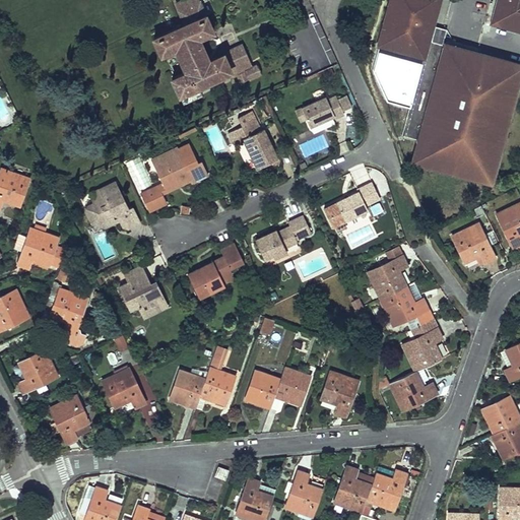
[(198,38),(212,31),(199,0),(183,0),(176,3),(184,23),(181,25),(180,23),(177,25),(177,27),(154,38),(161,54),(176,48),(186,71),(172,77),(183,104),(202,95),(198,86),(231,72),(236,69),(235,68),(249,62),(242,45),(224,53),(229,60),(225,61),(222,54),(208,60),(198,38)]
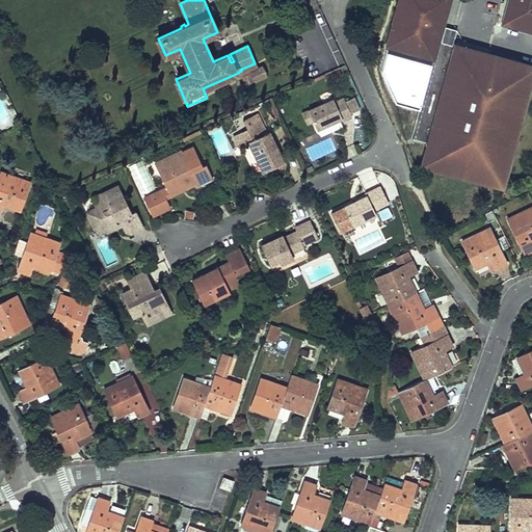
[(400,0),(389,45),(432,57),(410,137),(425,141),(425,138),(431,139),(430,142),(424,163),(502,184),(531,70),(531,67),(485,54),(456,46),(454,51),(451,50),(453,45),(451,45),(454,35),(449,34),(444,33),(442,42),(441,42),(439,47),(435,46),(440,31),(448,0),(400,0)]
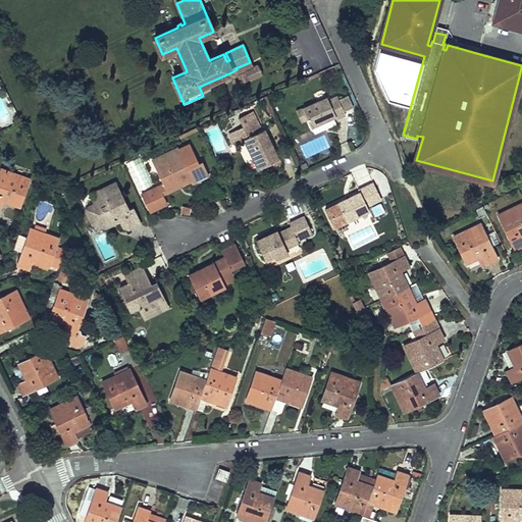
[(521,0),(500,0),(493,23),(521,31),(521,30),(521,0)]
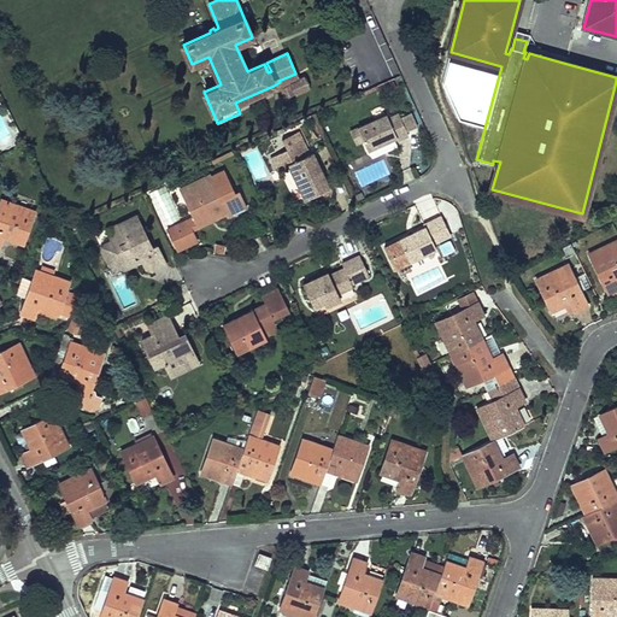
[(299,81),(295,74),(278,81),(280,82),(274,86),(277,92),(281,90),(282,89),(282,88),(299,81)]
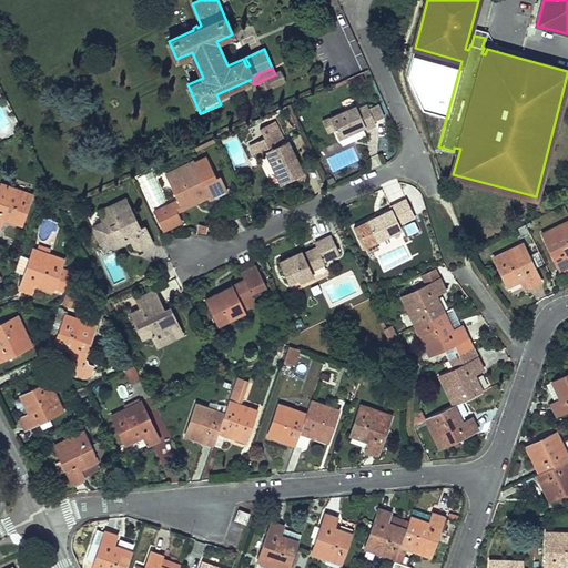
[(263,91),(286,80),(281,71),(275,74),(260,81),(260,82),(259,83),(263,91)]
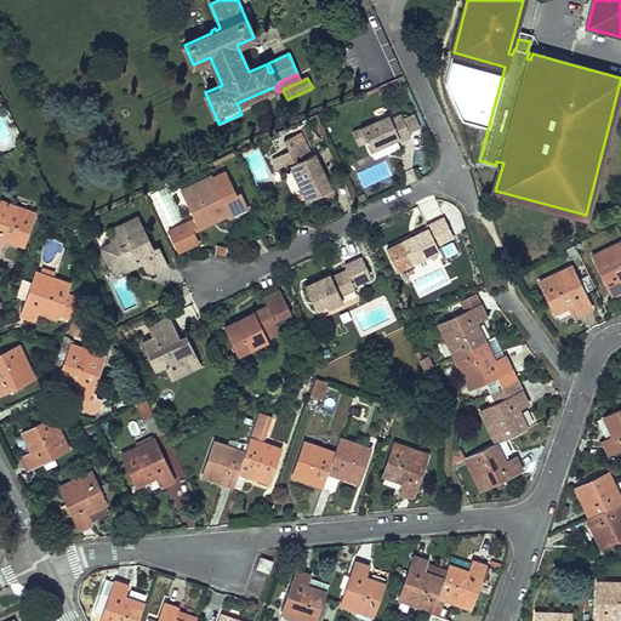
[(400,114),(391,119),(388,115),(352,132),(358,144),(365,141),(370,151),(398,138),(399,141),(410,136),(400,114)]
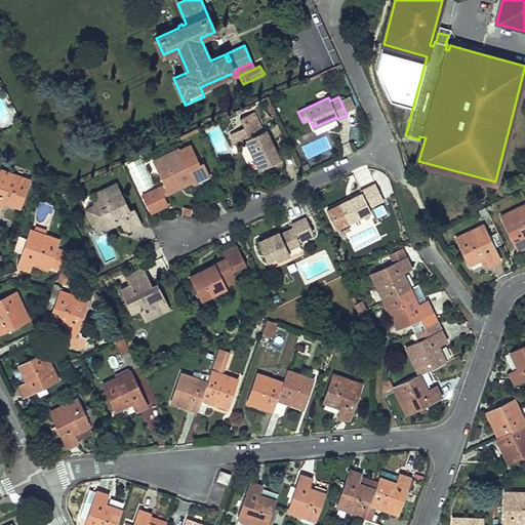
[(280,160),(266,130),(265,130),(263,131),(257,121),(253,112),(240,118),(244,127),(230,134),(235,145),(244,140),(259,170),(268,166),(280,160)]
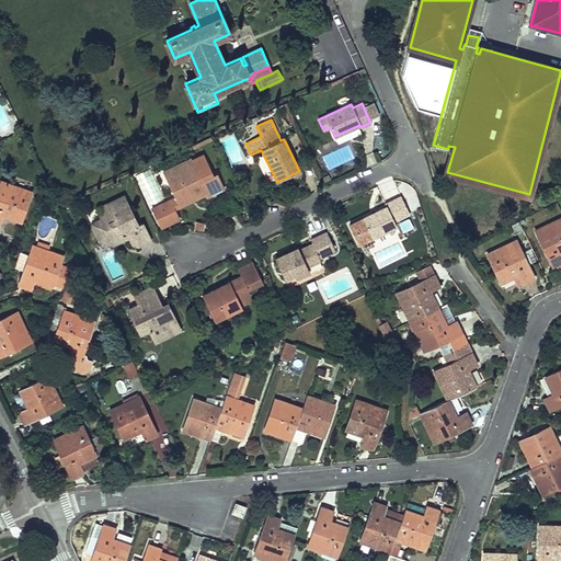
[(191,158),(163,171),(175,196),(152,208),(162,228),(180,219),(174,209),(194,199),(207,194),(208,196),(224,189),(217,173),(202,181),(191,158)]
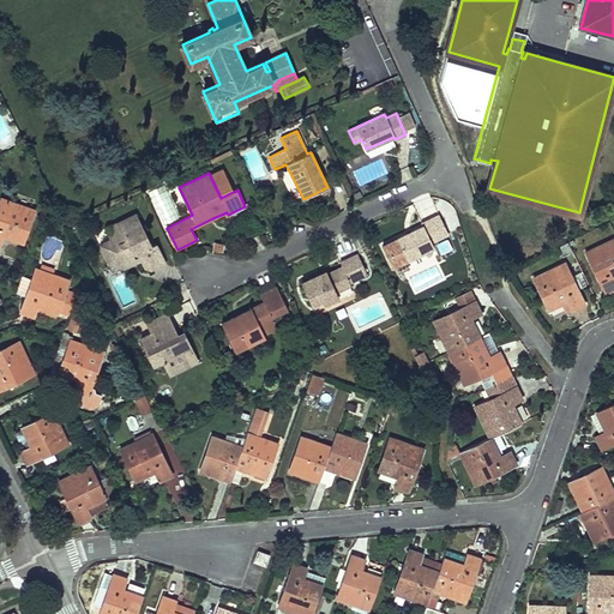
[(164,182),(148,190),(162,223),(178,216),(164,182)]
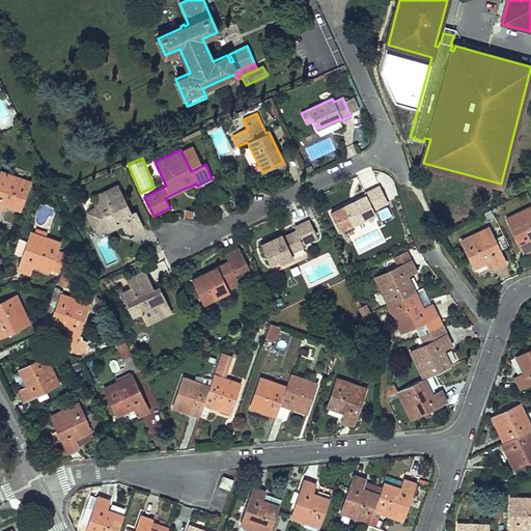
[(283,162),(271,168),(274,173),(286,167),(283,162)]
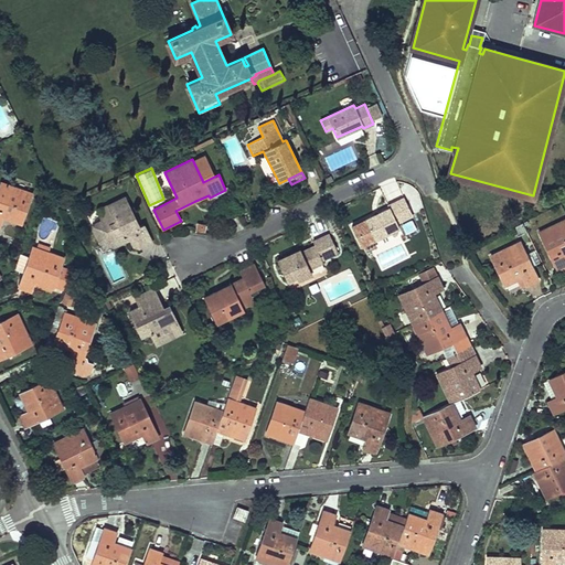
[(31,193),(17,188),(18,183),(6,179),(4,183),(1,182),(0,185),(0,221),(2,216),(21,223),(31,193)]
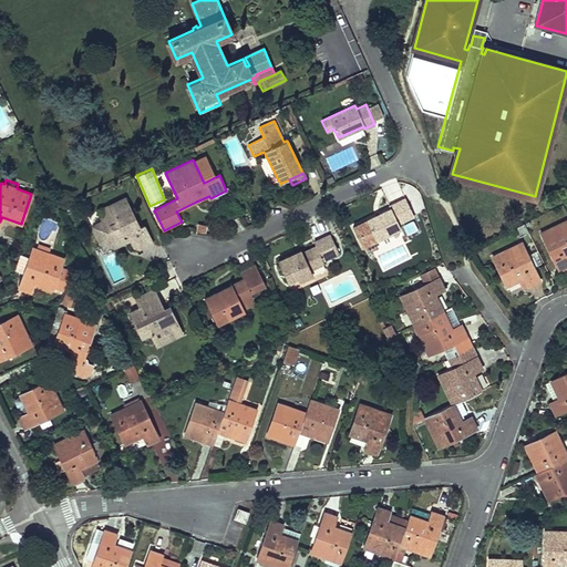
[(146,246),(152,243),(144,225),(138,227),(125,197),(101,209),(100,215),(102,220),(95,225),(93,230),(100,243),(105,245),(111,241),(113,240),(115,236),(122,234),(127,235),(134,247),(140,249),(146,246)]
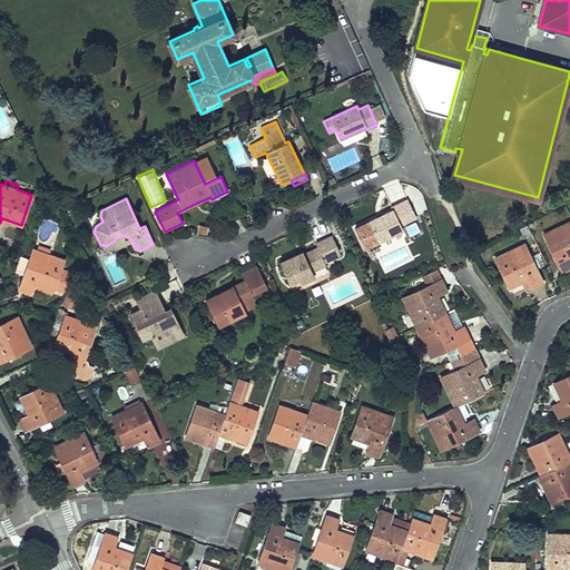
[(370,246),(377,242),(403,229),(401,225),(416,217),(406,199),(396,204),(391,207),(392,209),(367,222),(372,229),(363,234),(370,246)]
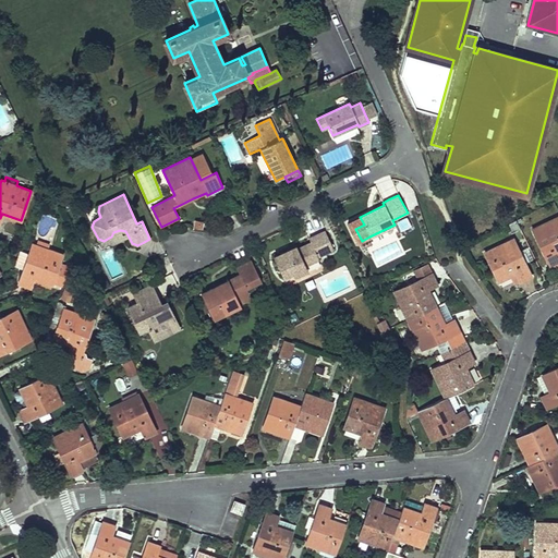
[(407,217),(396,221),(400,231),(411,227),(407,217)]
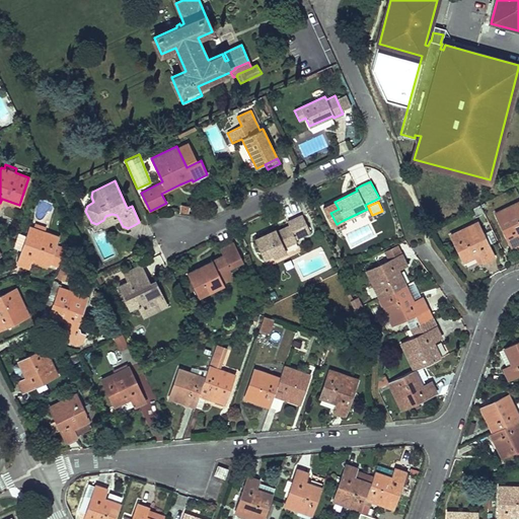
[(518,244),(518,236),(518,234),(518,233),(518,202),(495,214),(506,236),(512,248),(518,244)]
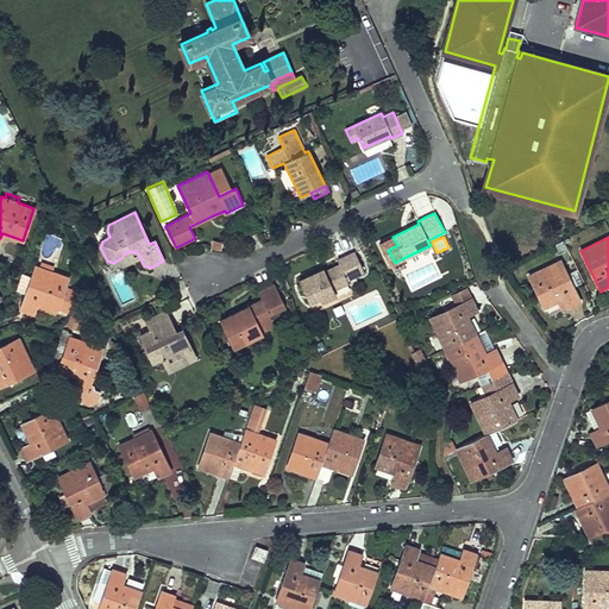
[(212,240),(211,249),(221,251),(223,242),(212,240)]
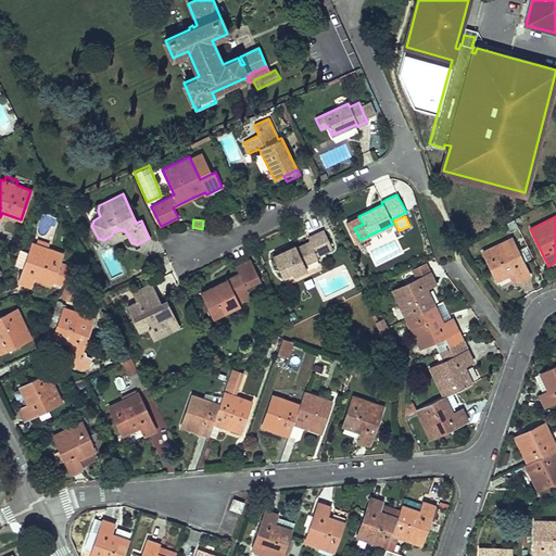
[(109,237),(112,242),(123,237),(119,229),(113,231),(111,236),(109,237)]
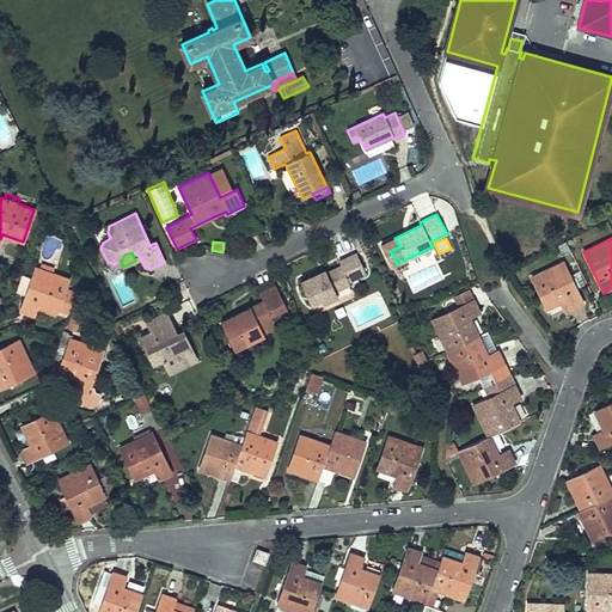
[(320,271),(300,281),(311,304),(320,300),(323,304),(337,297),(335,291),(349,285),(348,281),(366,273),(356,252),(338,261),(341,264),(331,269),(325,271),(325,273),(326,275),(323,276),(320,271)]
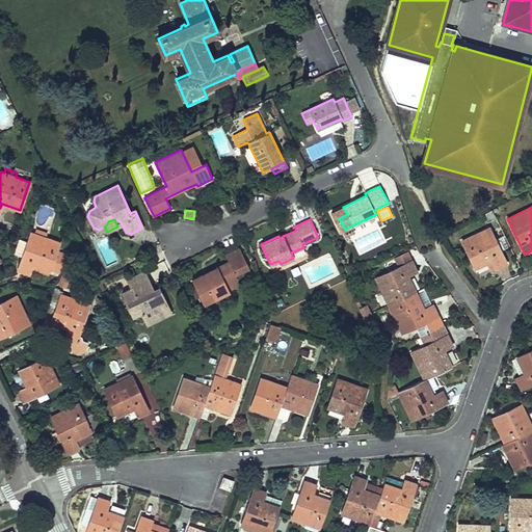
[(475,267),(487,261),(490,269),(496,266),(496,268),(506,263),(500,250),(501,250),(489,228),(462,241),(475,267)]
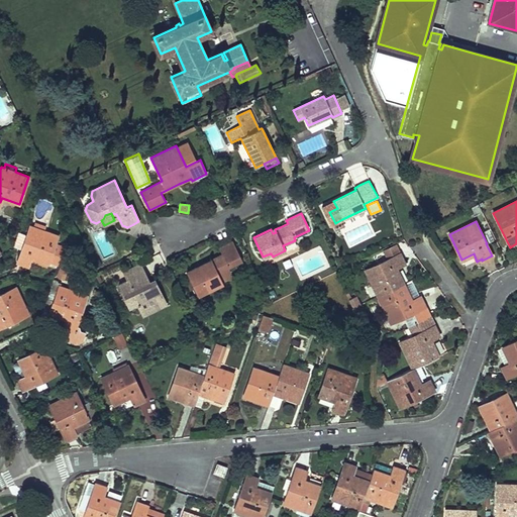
[(22,249),(18,263),(28,267),(30,261),(31,256),(48,263),(59,235),(30,226),(22,249)]
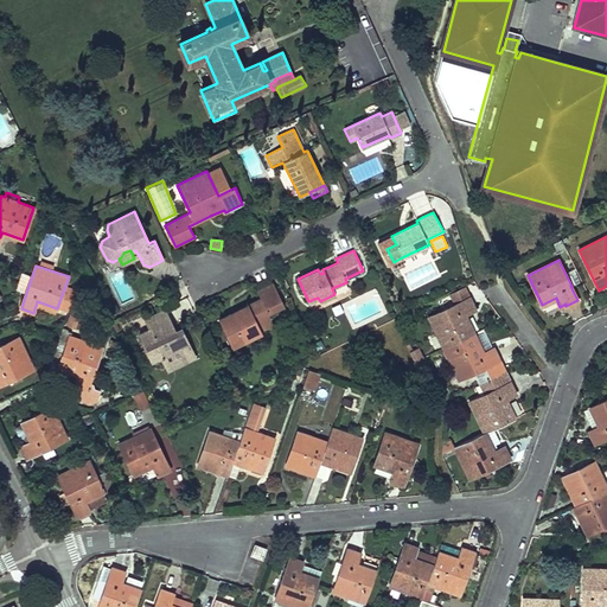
[(232,346),(261,332),(261,330),(255,319),(268,313),(283,305),(273,283),(256,292),(260,299),(237,310),(238,313),(231,317),(230,313),(218,319),(232,346)]
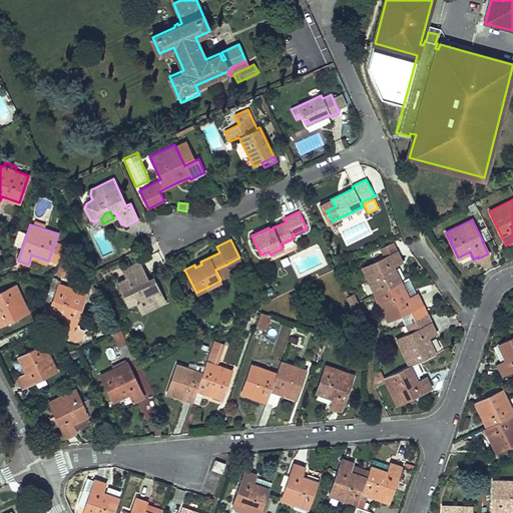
[(393,243),(381,249),(384,258),(385,258),(397,251),(393,243)]
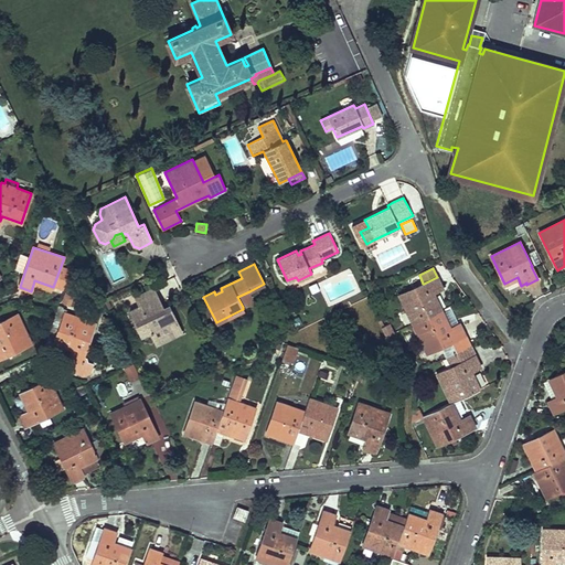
[(433,292),(441,288),(437,277),(424,284),(423,284),(398,295),(413,323),(441,310),(433,292)]
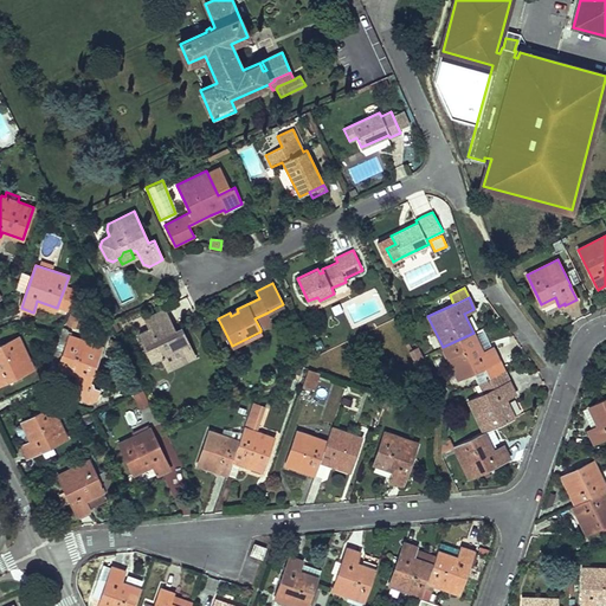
[(37,301),(36,305),(56,311),(57,308),(37,301)]
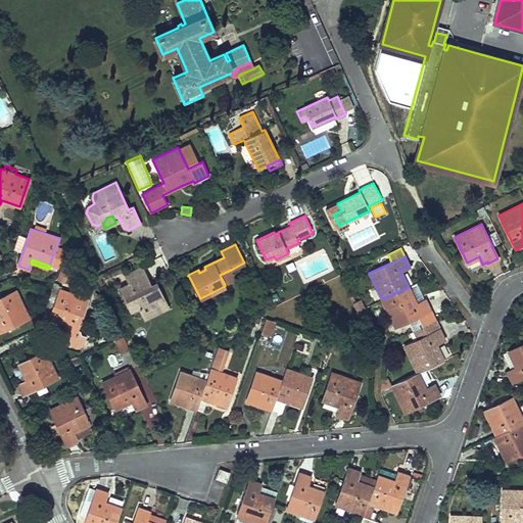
[(143,316),(160,307),(157,301),(163,298),(160,292),(155,290),(151,291),(149,286),(151,286),(148,280),(142,267),(125,275),(129,283),(120,288),(131,312),(139,307),(143,316)]
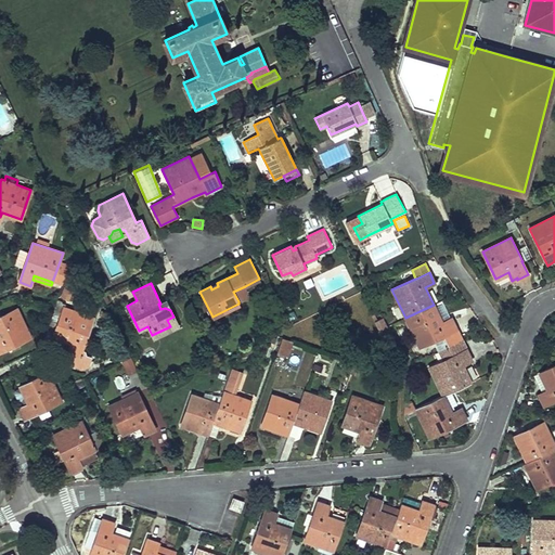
[(233,292),(239,301),(249,296),(245,286),(233,292)]
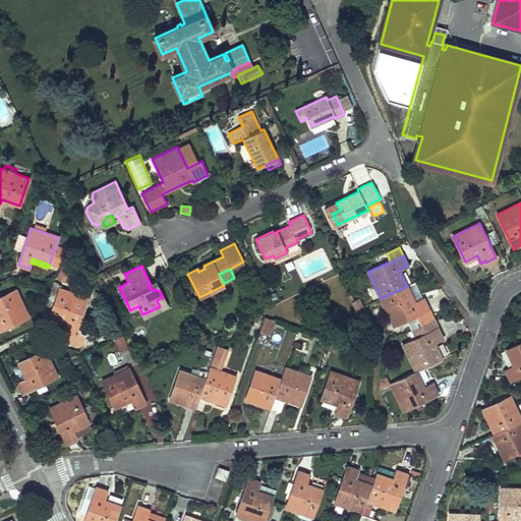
[(60,271),(58,278),(64,281),(67,274),(60,271)]
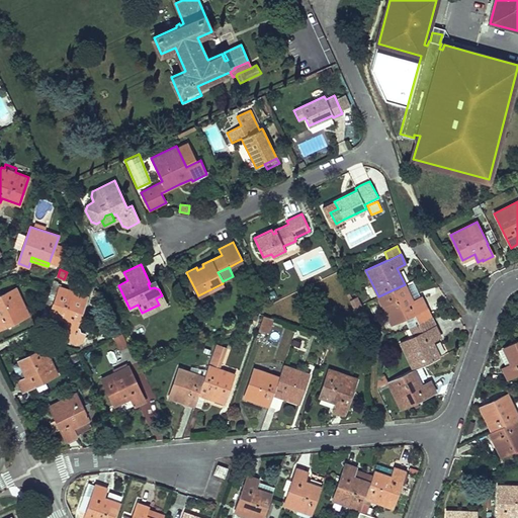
[(80,327),(77,326),(79,320),(88,296),(60,286),(61,284),(59,280),(56,280),(56,282),(55,282),(48,301),(54,305),(51,312),(51,314),(60,317),(67,320),(61,337),(78,344),(82,342),(85,333),(79,330),(80,327)]
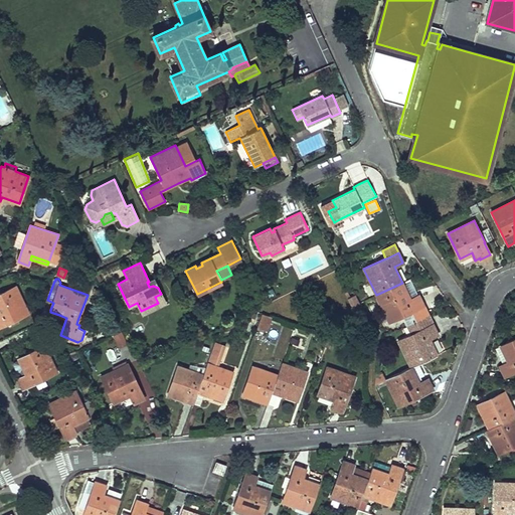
[(402,316),(406,325),(428,315),(418,295),(417,295),(409,299),(408,295),(415,292),(411,282),(403,285),(402,283),(376,295),(389,322),(402,316)]
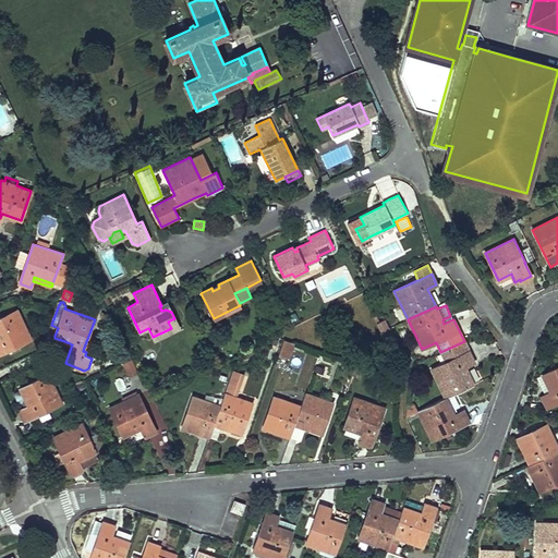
[(0,352),(7,350),(31,339),(16,310),(0,317),(0,352)]
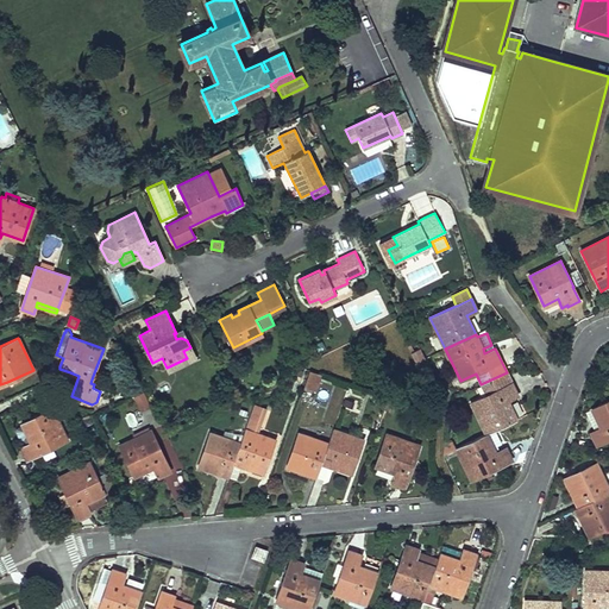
[(167,368),(169,372),(196,359),(190,347),(183,351),(187,358),(167,368)]
